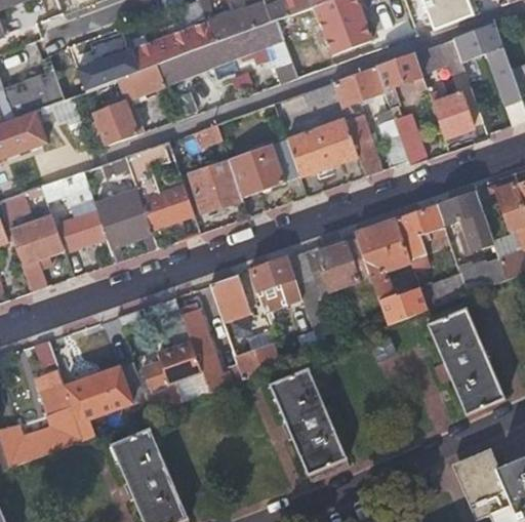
[(0,21),(0,11),(31,0),(0,0),(0,41),(6,39),(0,21)]
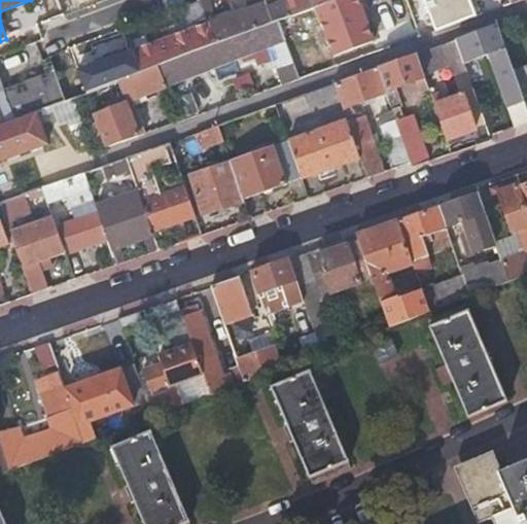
[(199,0),(206,18),(215,43),(277,20),(291,14),(285,0),(266,0),(256,3),(215,19),(208,0),(199,0)]
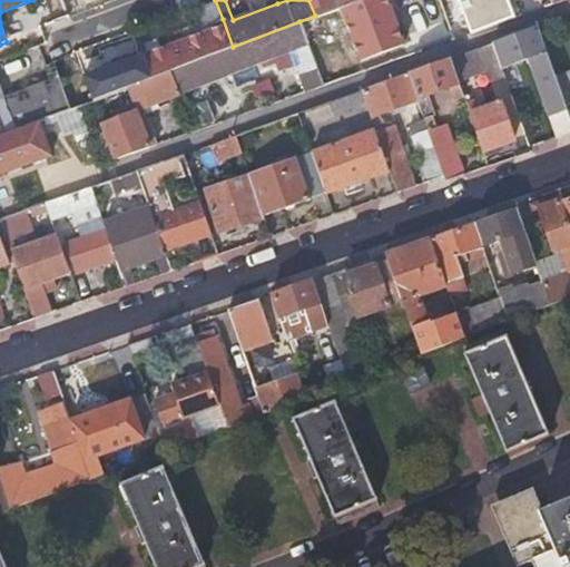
[(308,0),(315,16),(341,6),(354,0),(308,0)]
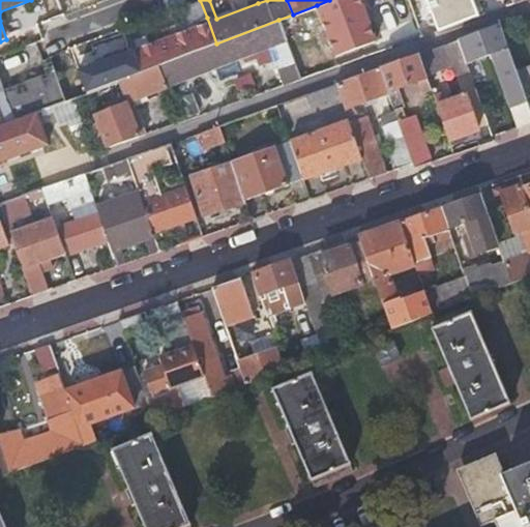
[(365,3),(364,0),(329,0),(317,5),(334,54),(375,39),(361,5),(365,3)]
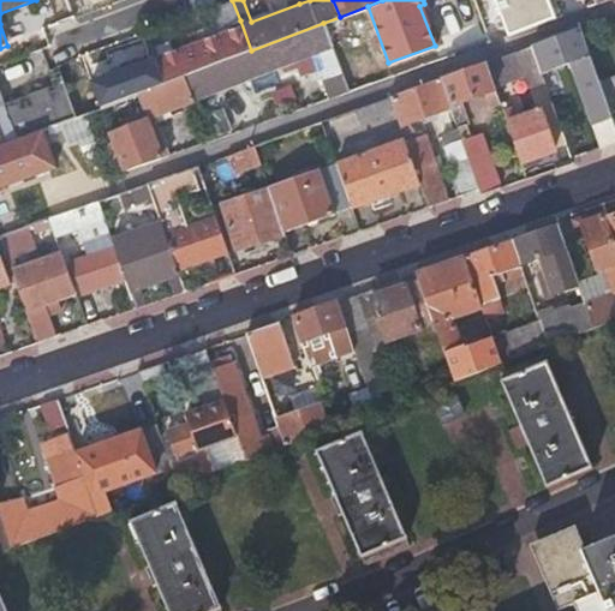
[(451,0),(454,9),(437,15),(449,52),(488,39),(475,0),(451,0)]
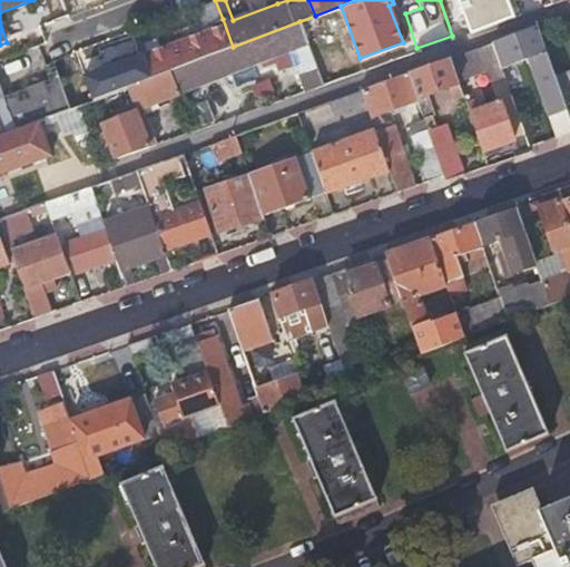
[(459,0),(471,31),(514,15),(508,0),(459,0)]
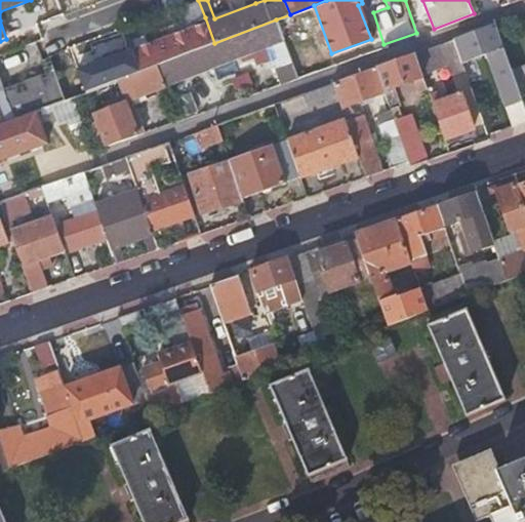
[(138,68),(139,72),(158,65),(214,43),(205,17),(167,32),(166,28),(160,30),(163,37),(131,49),(132,52),(138,68)]
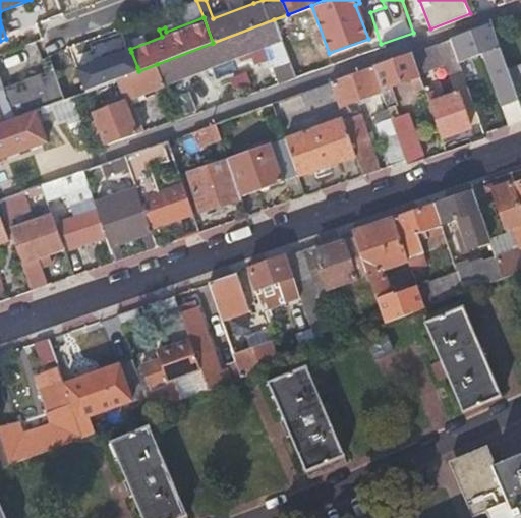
[(213,43),(157,64),(163,83),(237,55),(264,45),(270,58),(279,83),(295,77),(274,19),(213,43)]
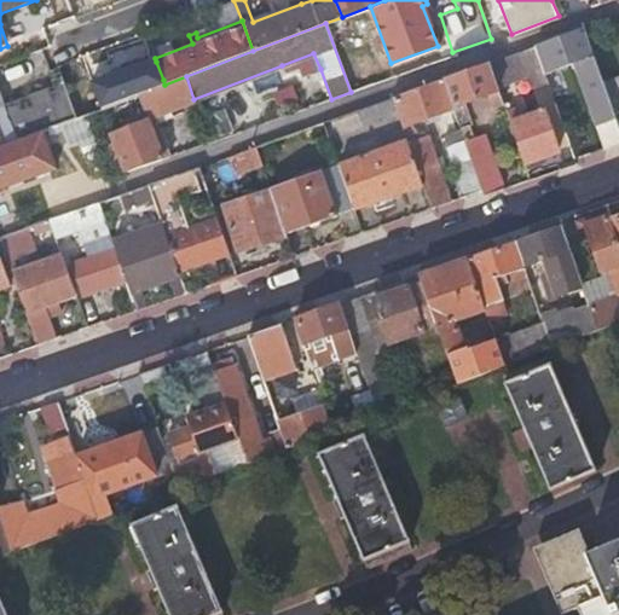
[(584,27),(534,45),(538,57),(543,71),(576,59),(606,143),(618,137),(618,126),(613,108),(602,80),(584,27)]
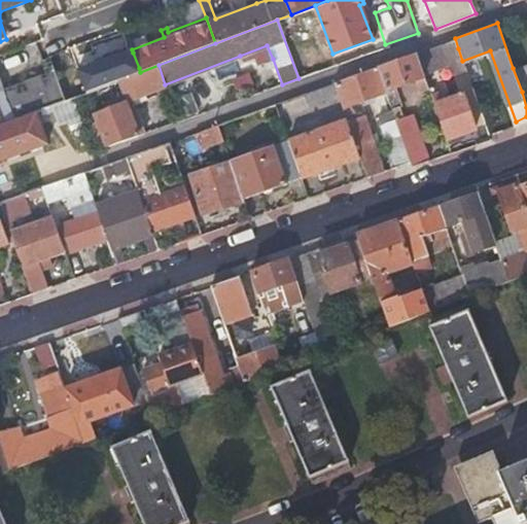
[(425,48),(417,51),(420,62),(458,48),(455,38),(425,48)]
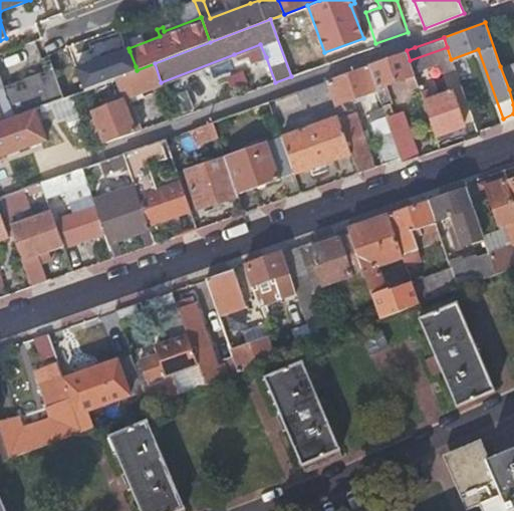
[(260,44),(234,54),(236,60),(257,51),(260,59),(266,57),(260,44)]
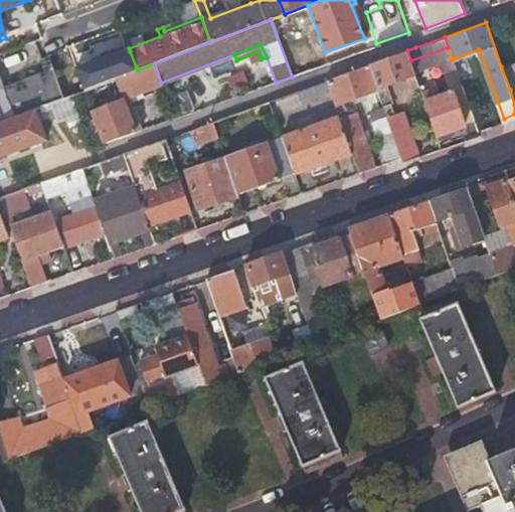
[(76,67),(84,90),(114,78),(137,70),(136,66),(130,51),(129,48),(76,67)]
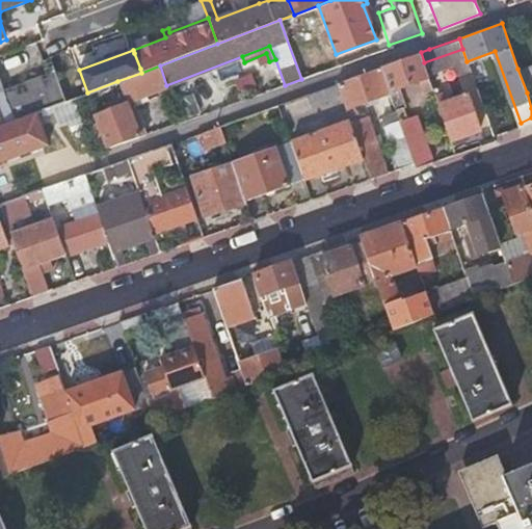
[(421,52),(381,67),(389,89),(397,113),(414,162),(416,166),(432,161),(416,113),(407,116),(401,100),(404,99),(399,85),(417,79),(422,91),(432,87),(424,62),(421,52)]
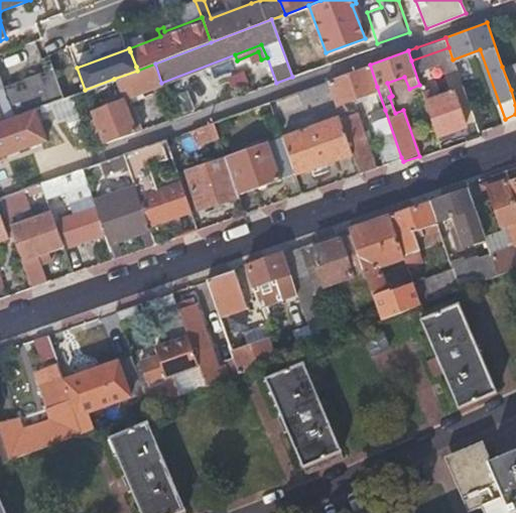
[(515,60),(502,67),(511,90),(515,88),(515,60)]
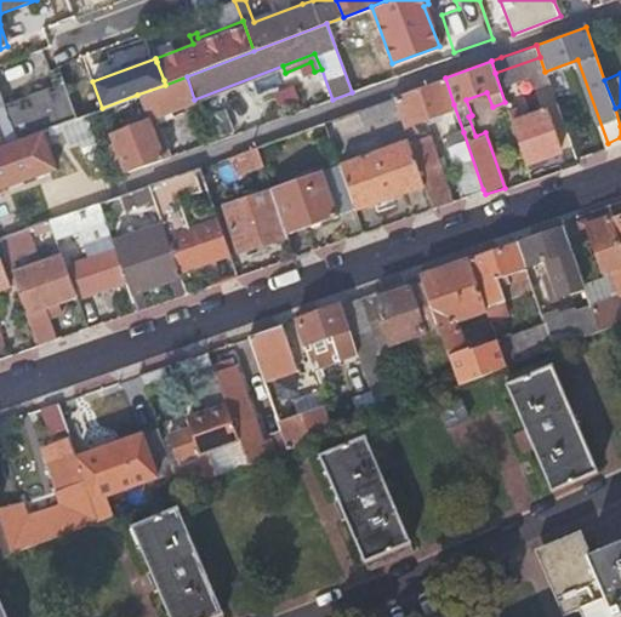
[(22,96),(0,102),(0,104),(13,141),(35,132),(60,124),(78,118),(61,74),(51,79),(55,87),(47,90),(52,103),(27,112),(22,96)]
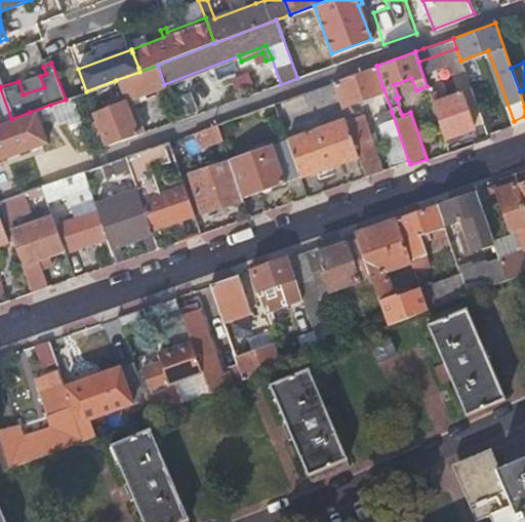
[(115,104),(93,113),(107,145),(137,133),(123,99),(164,84),(158,65),(139,72),(116,80),(121,94),(113,97),(115,104)]
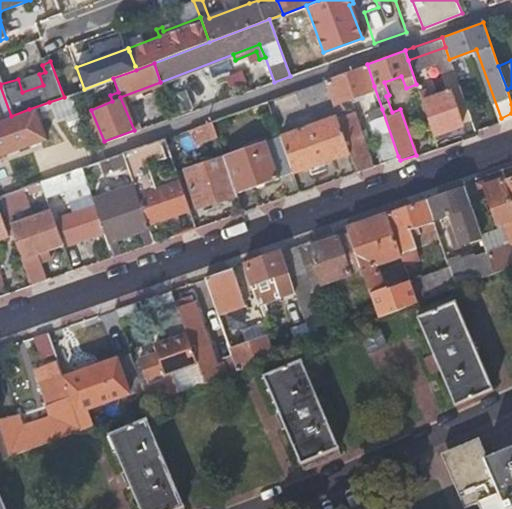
[(367,64),(324,79),(331,101),(374,86),(367,64)]
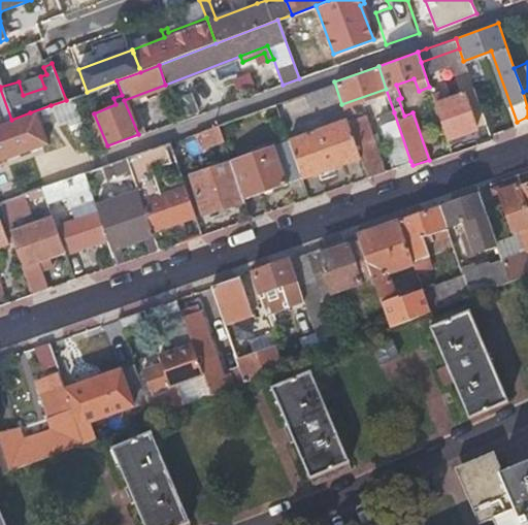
[(44,88),(40,76),(39,74),(19,81),(23,95),(44,88)]
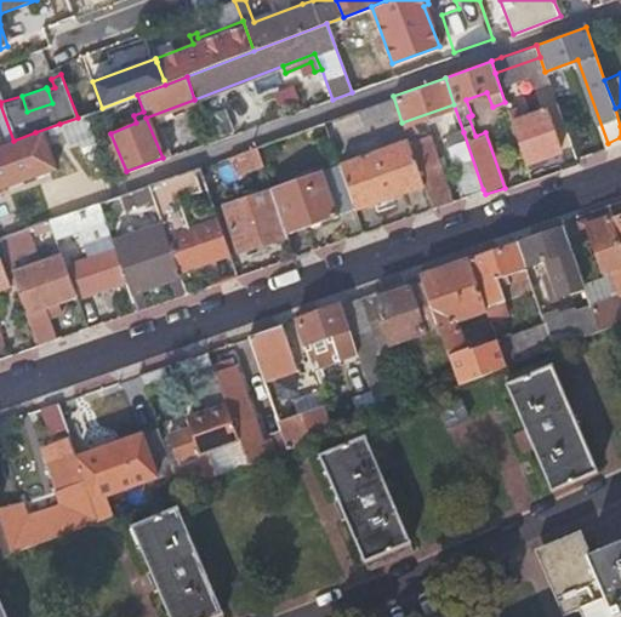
[(0,104),(0,146),(13,141),(0,104)]
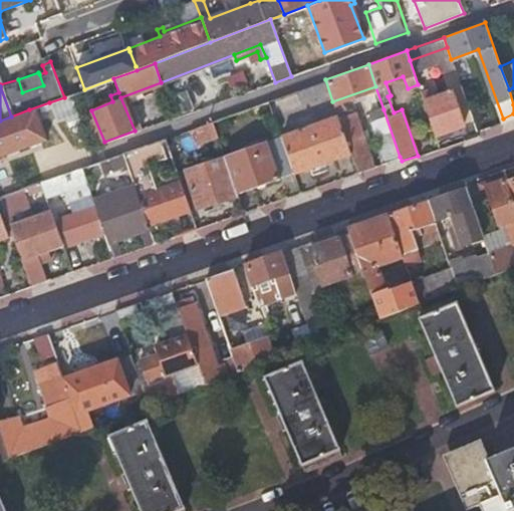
[(463,123),(452,90),(424,100),(435,133),(463,123)]
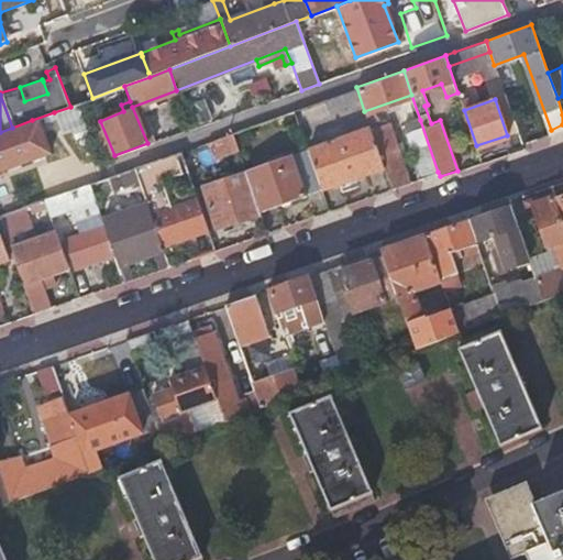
[(295,110),(232,132),(238,145),(299,122),(295,110)]
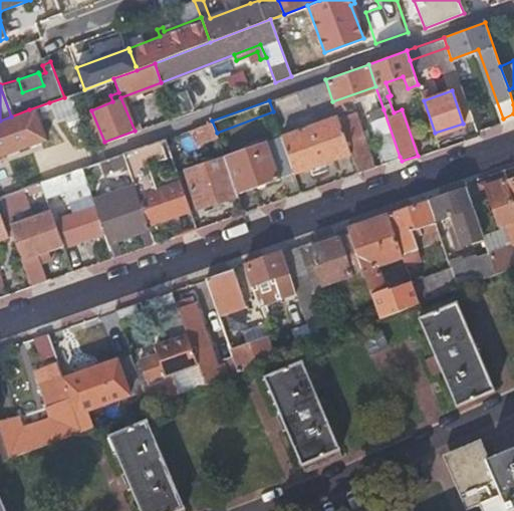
[(35,109),(0,121),(0,156),(46,140),(35,109)]
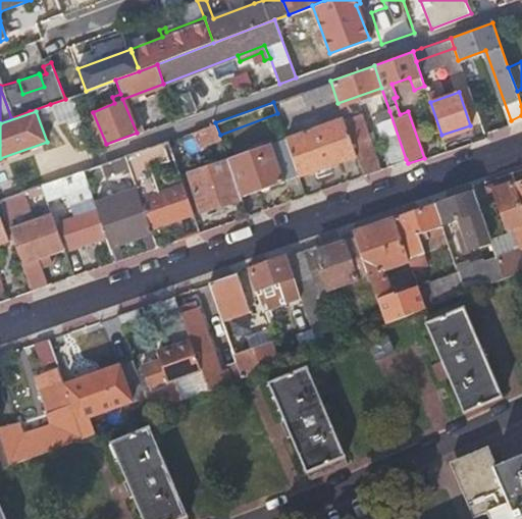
[(382,141),(392,164),(406,159),(389,111),(376,116),(384,140),(382,141)]
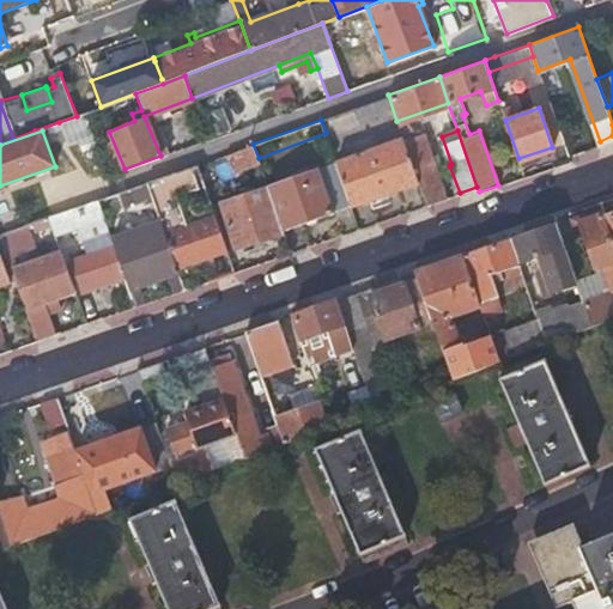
[(418,180),(426,205),(447,198),(424,132),(404,140),(418,180)]
